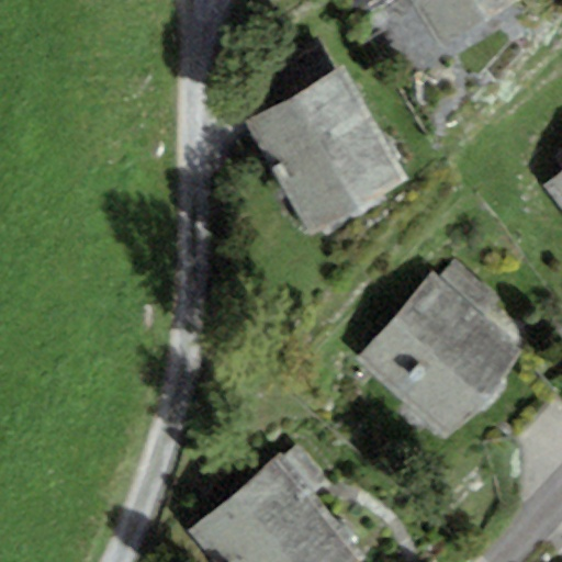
[(523,0),(408,0),(437,47),(523,0)]
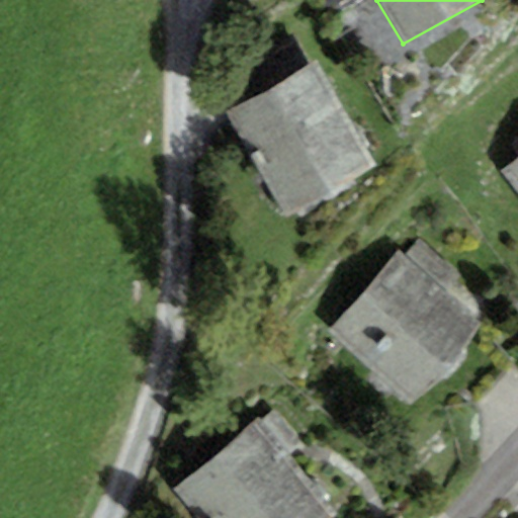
[(376,168),(315,62),(226,113),(287,220),(376,168)]
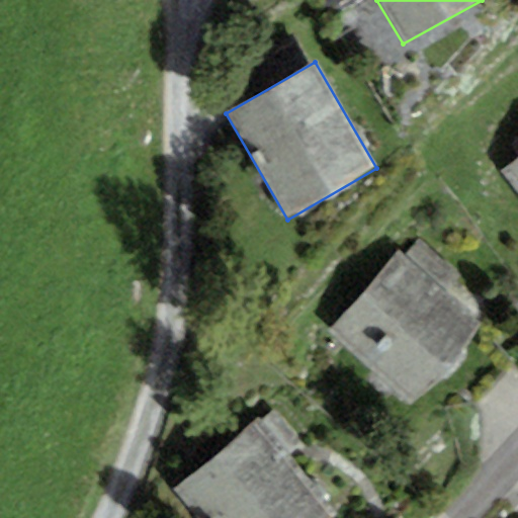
[(517,156),(500,171),(517,193),(517,156)]
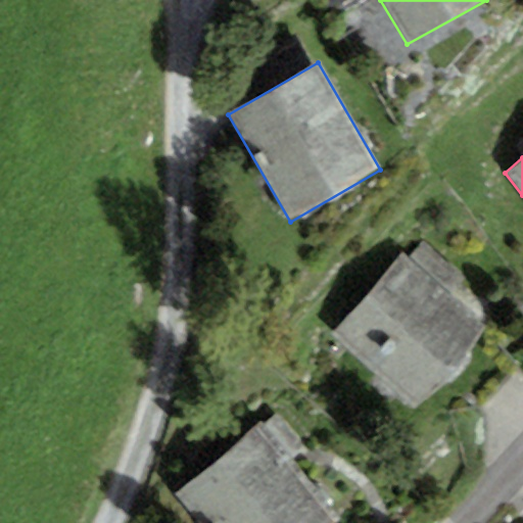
[(406,255),(332,337),(414,410),(487,327),(448,293),(463,277),(425,244),(411,259),(406,255)]
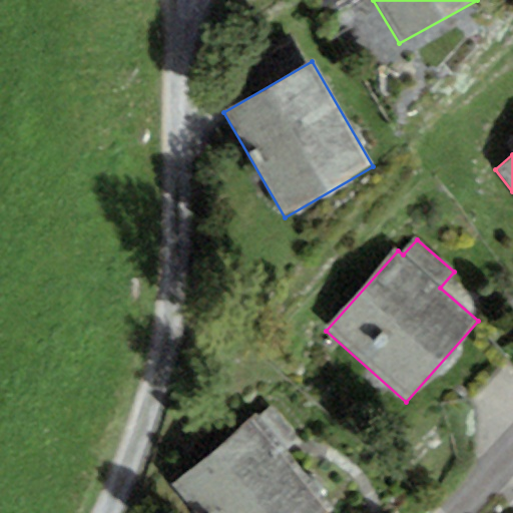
[(273,405),(172,485),(194,512),(334,512),(284,451),(300,438),(273,405)]
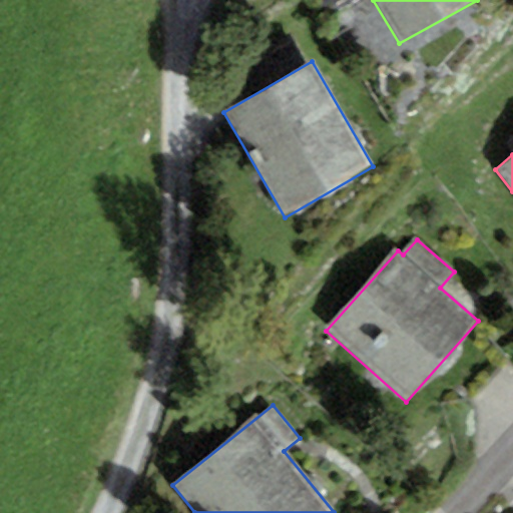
All buildings are outlined.
